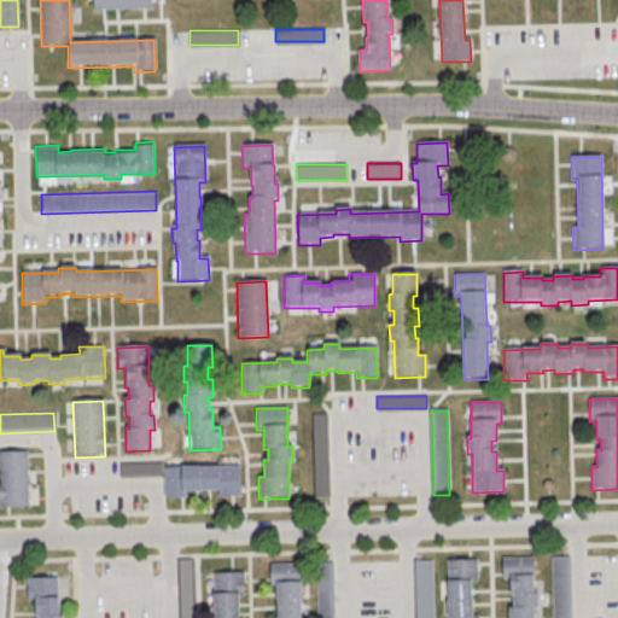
[(310,415),(326,415),(330,499),(313,500),(310,415)]
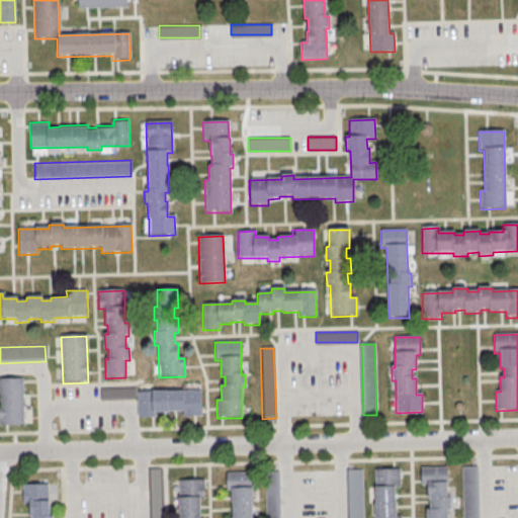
[(0,379),(21,379),(23,426),(0,426),(0,379)]
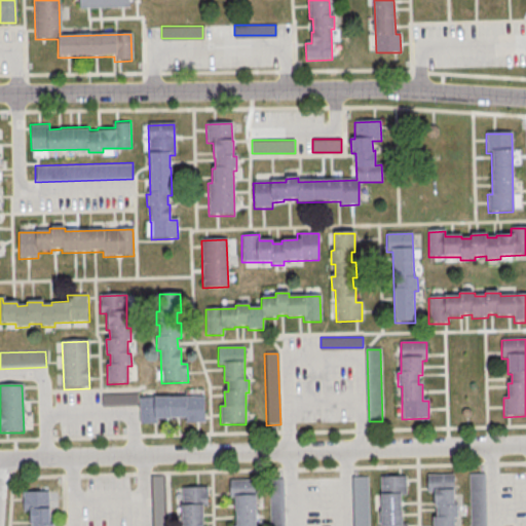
[(138,393),(101,393),(101,405),(138,405),(138,393)]
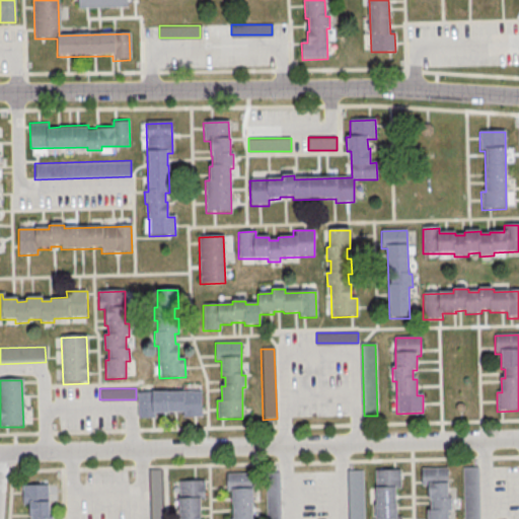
[(137,393),(201,392),(202,418),(183,419),(183,414),(155,414),(155,420),(138,420),(137,393)]
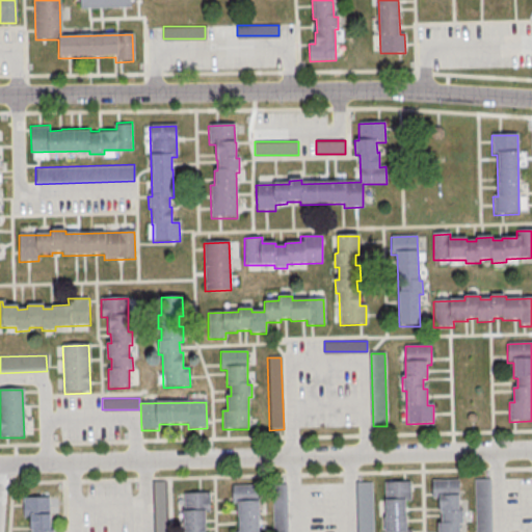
[(155,531),(165,531),(165,480),(155,480),(155,531)]
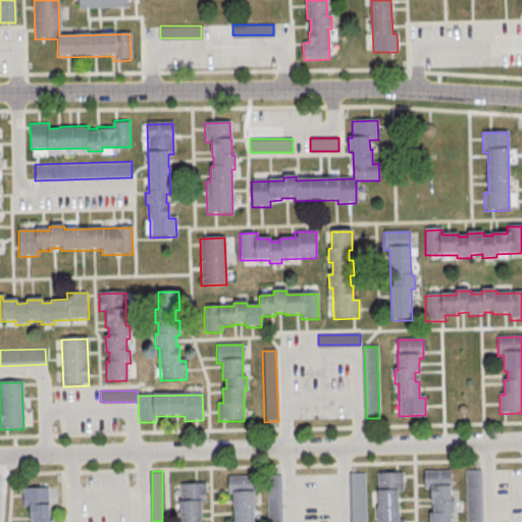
[(430,521),(430,515),(433,515),(433,506),(430,506),(430,490),(423,490),(423,472),(450,471),(451,503),(455,503),(456,517),(452,517),(452,521),(430,521)]
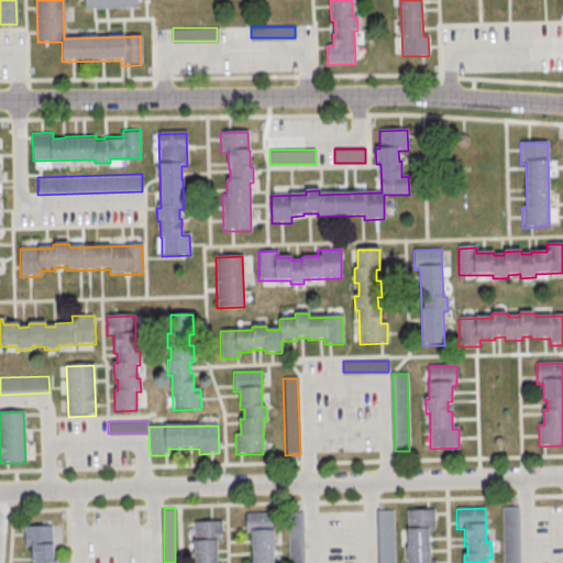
[(503,562),(501,508),(519,508),(520,562),(503,562)]
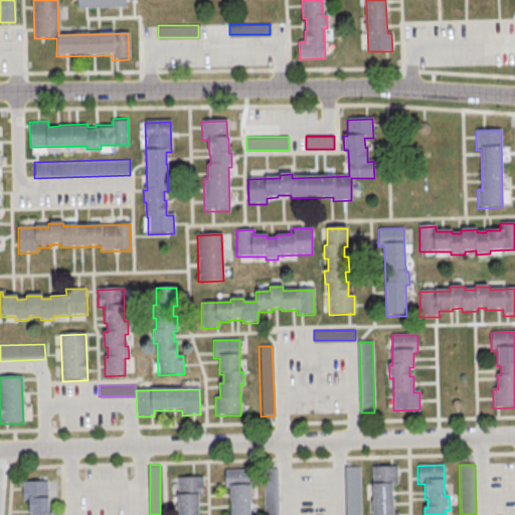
[(345,514),(344,469),(359,468),(360,514),(345,514)]
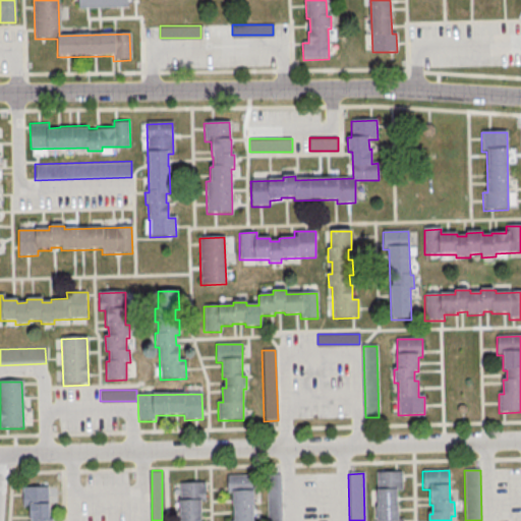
[(377,473),(377,520),(403,520),(399,520),(398,508),(397,508),(397,491),(402,491),(402,473),(377,473)]
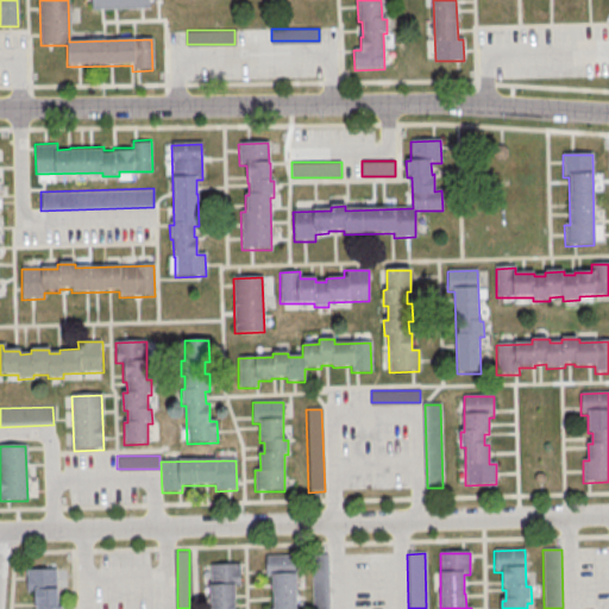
[(296,608),(295,558),(265,559),(267,578),(271,578),(271,594),(272,594),(272,608),(296,608)]
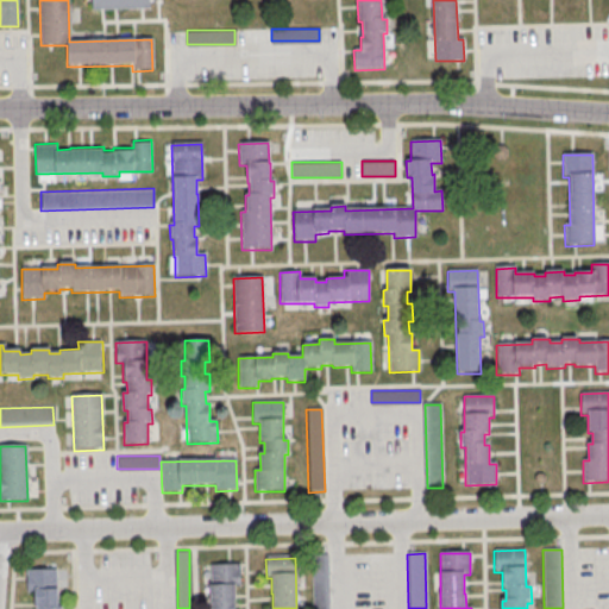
[(209,608),(208,566),(240,565),(240,588),(234,588),(234,608),(209,608)]
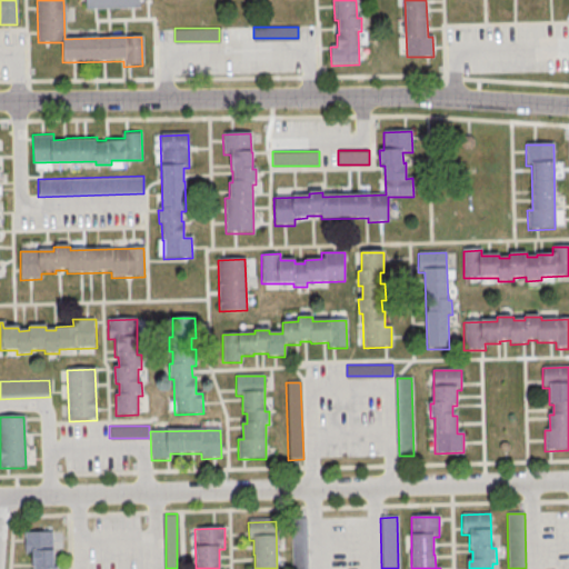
[(25,533),(52,532),(53,568),(58,568),(31,568),(31,553),(25,555),(25,533)]
